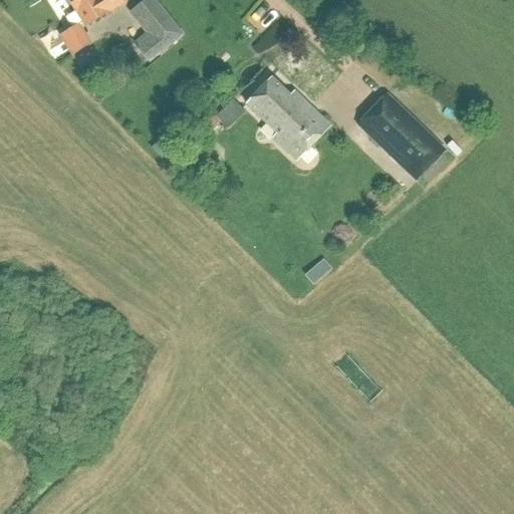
[(120,0),(66,0),(84,29),(123,5),(120,0)]
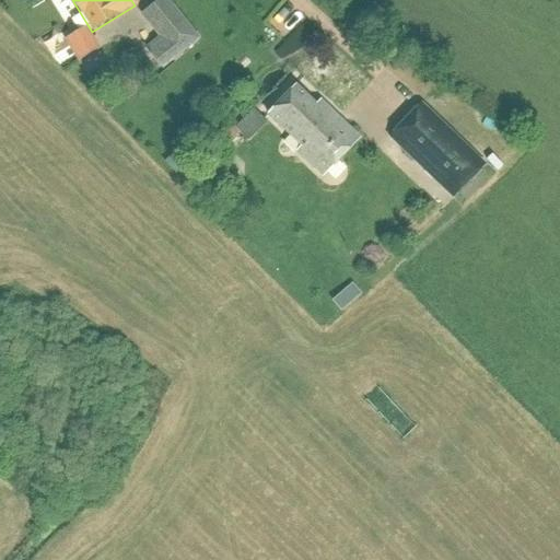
[(197,39),(168,6),(164,0),(160,0),(142,14),(163,39),(148,51),(161,68),(197,39)]
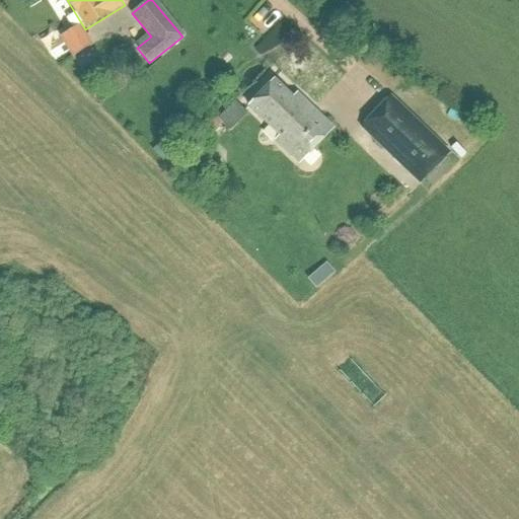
[(61,38),(73,57),(90,46),(79,26),(61,38)]
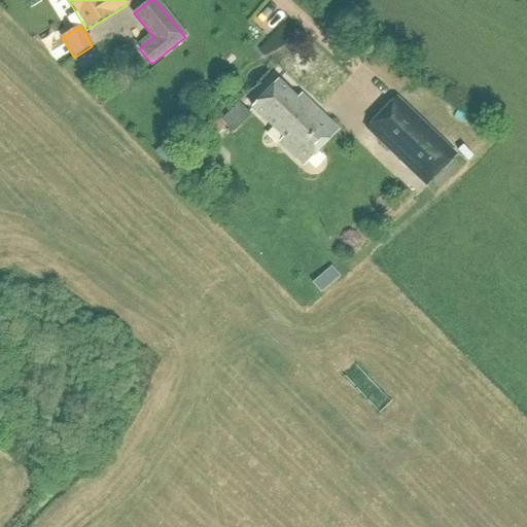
[(339,131),(302,95),(296,100),(278,82),(251,109),(282,139),(277,144),(302,168),(339,131)]
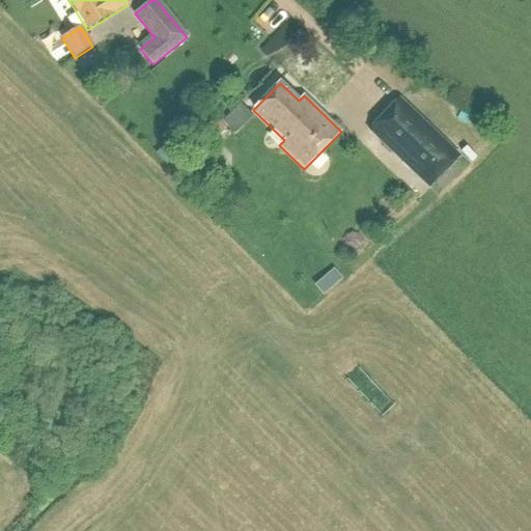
[(400,96),(368,130),(428,188),(460,155),(400,96)]
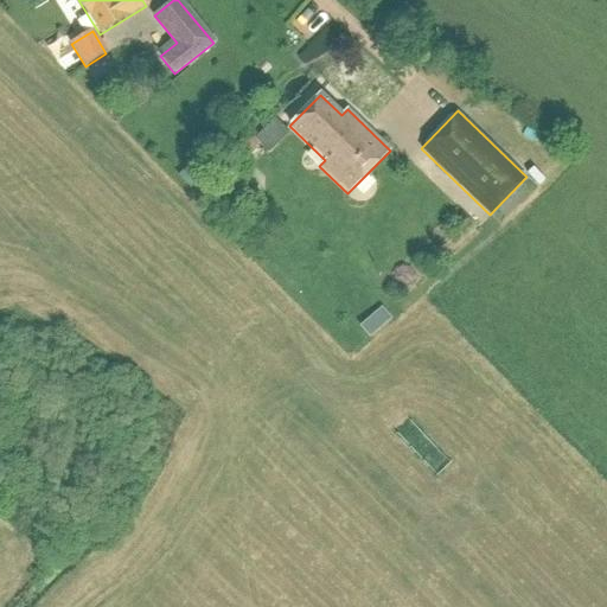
[(247,177),(229,177),(228,193),(247,193),(247,177)]
